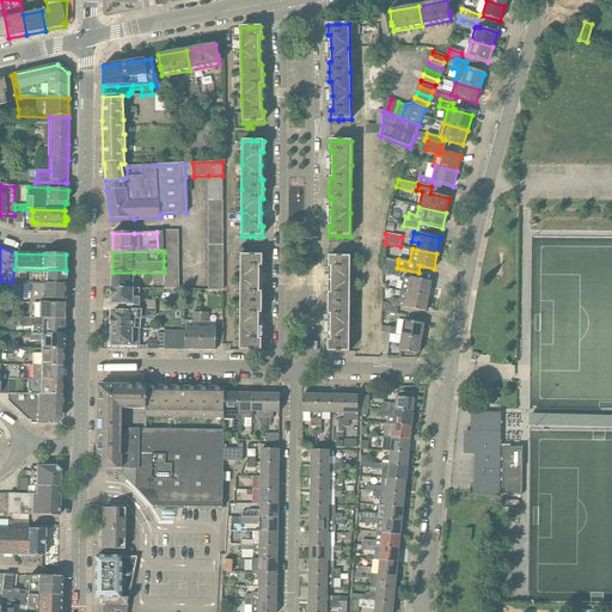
[(240,304),(240,328),(240,350),(249,350),(249,352),(254,352),(262,352),(262,341),(259,341),(259,328),(259,313),(262,313),(262,304),(262,293),(259,293),(259,280),(259,265),(263,265),(263,256),(255,256),(255,255),(250,255),(250,256),(242,256),(242,280),(240,304)]
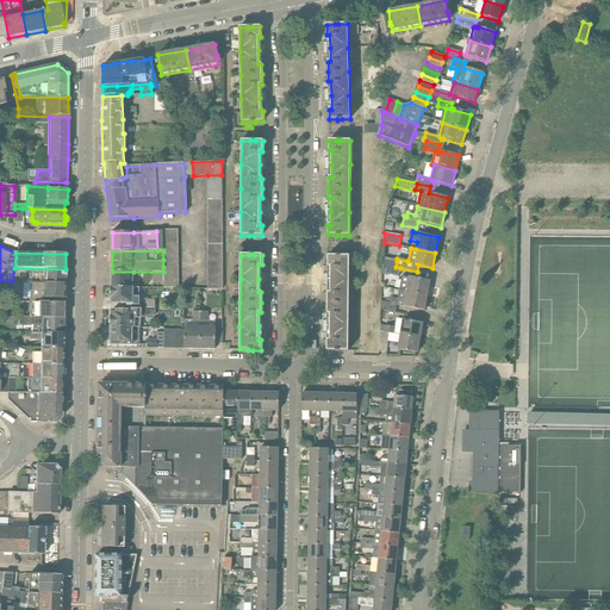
[(348,328),(348,304),(349,281),(349,256),(341,256),(341,255),(336,255),(336,256),(328,256),(328,266),(330,267),(330,280),(330,293),(328,293),(328,304),(327,313),(330,313),(329,328),(329,341),(327,341),(327,350),(335,352),(340,352),(348,352),(348,328)]
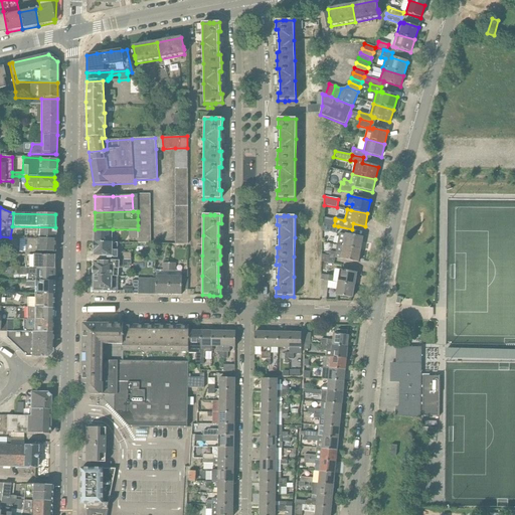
[(334,225),(323,223),(322,231),(336,234),(338,226),(334,225)]
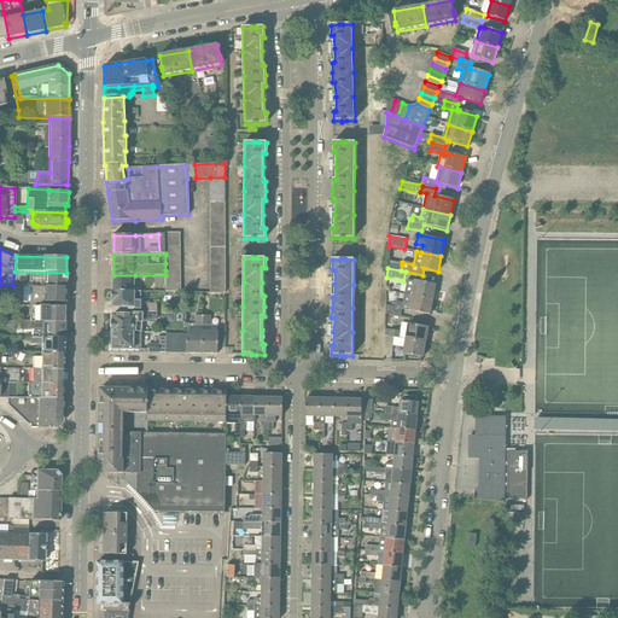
[(44,287),(65,289),(66,273),(15,272),(12,285),(12,286),(39,287),(38,289),(44,289),(44,287)]
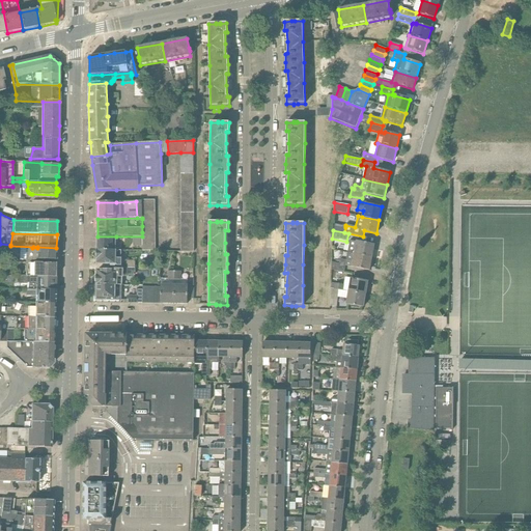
[(98,251),(116,251),(116,236),(98,236),(98,251)]
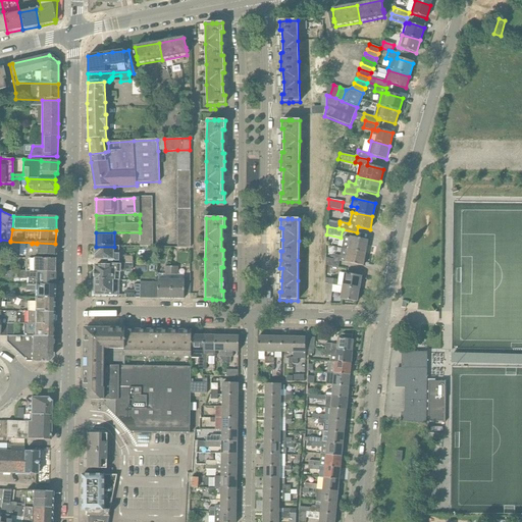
[(342,249),(365,254),(368,241),(350,238),(344,237),(342,249)]
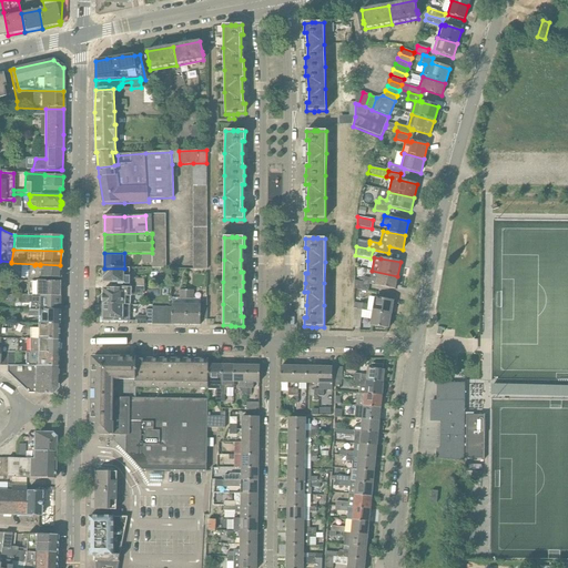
[(37,279),(60,279),(60,265),(40,264),(40,265),(34,265),(34,272),(37,272),(37,279)]
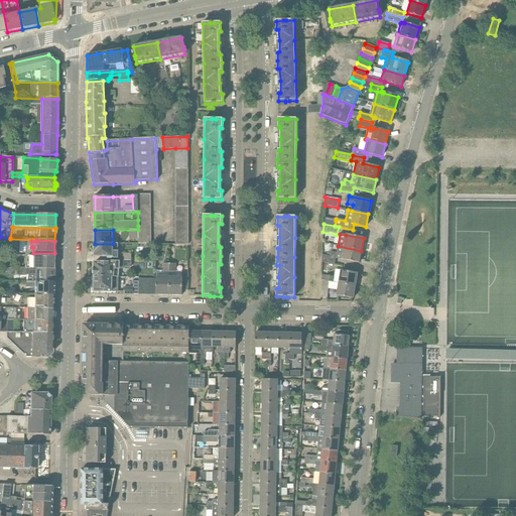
[(108,258),(118,258),(118,244),(113,244),(95,244),(95,257),(108,257),(108,258)]
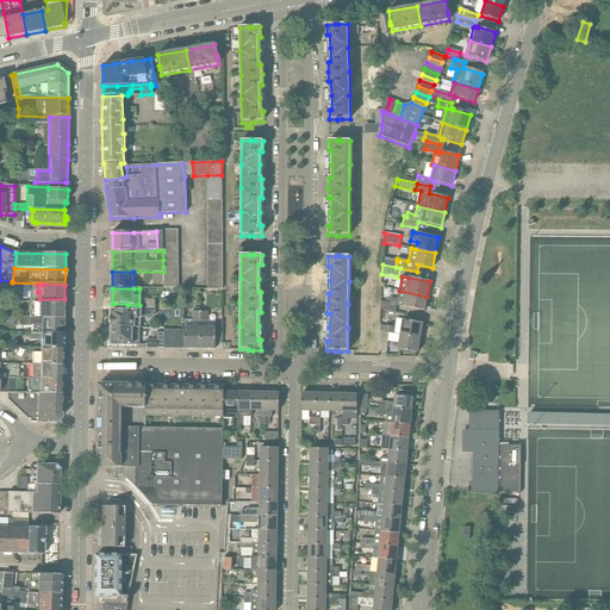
[(381,302),(380,310),(396,312),(397,305),(404,307),(424,311),(427,297),(399,291),(397,299),(387,297),(387,303),(381,302)]
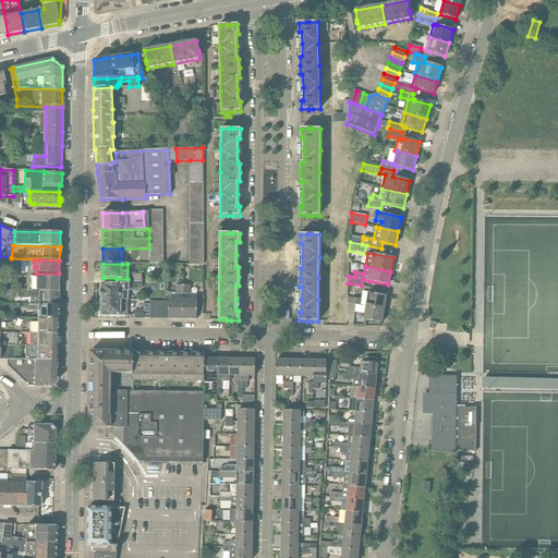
[(27,290),(58,291),(59,277),(31,277),(31,288),(27,288),(27,290)]
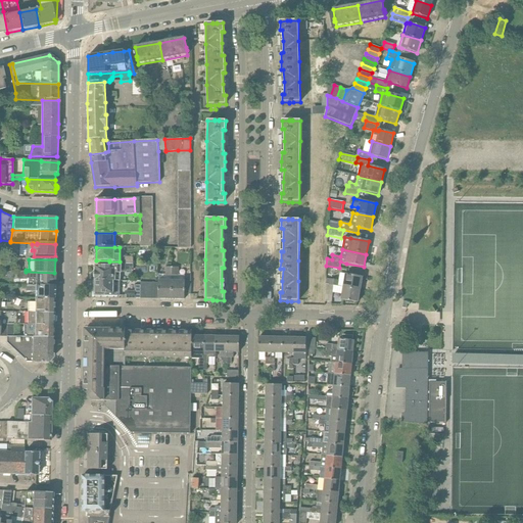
[(95,281),(120,281),(121,281),(121,272),(126,273),(126,272),(133,272),(133,265),(125,264),(121,264),(121,267),(111,266),(111,267),(96,267),(95,281)]
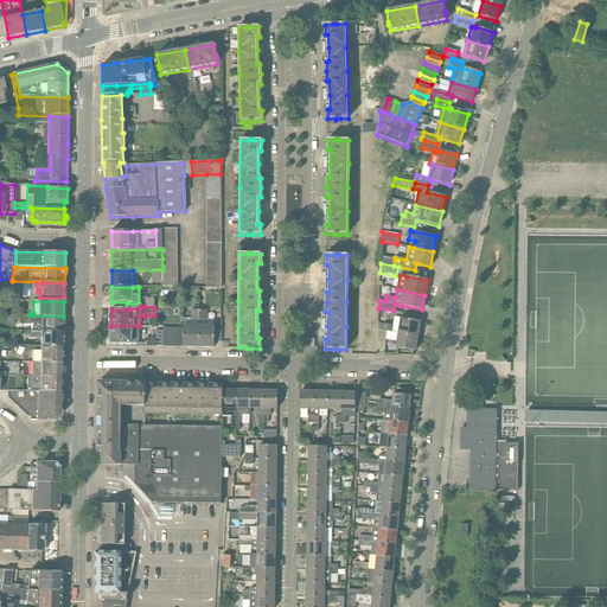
[(184,347),(199,347),(199,311),(192,311),(192,319),(184,319),(184,325),(184,328),(184,347)]
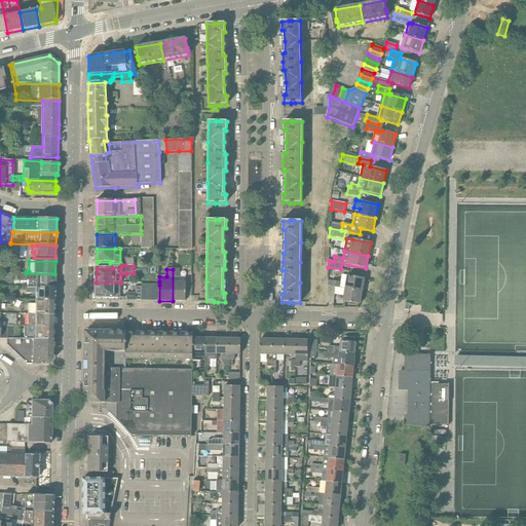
[(173,301),(186,301),(186,296),(192,297),(192,283),(186,283),(185,283),(186,276),(180,276),(180,269),(173,269),(173,301)]
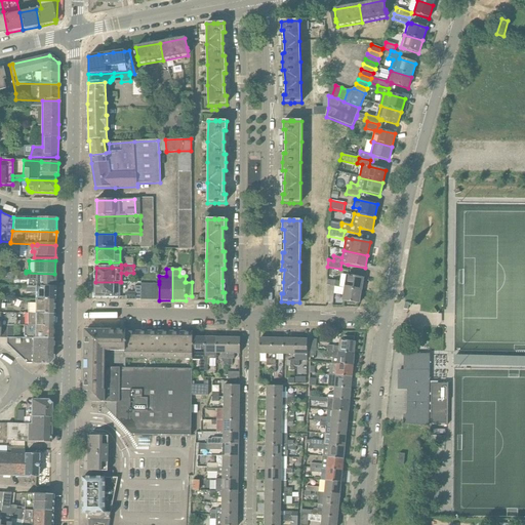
[(28,286),(54,287),(54,274),(26,273),(14,273),(14,280),(27,280),(27,282),(28,282),(28,286)]
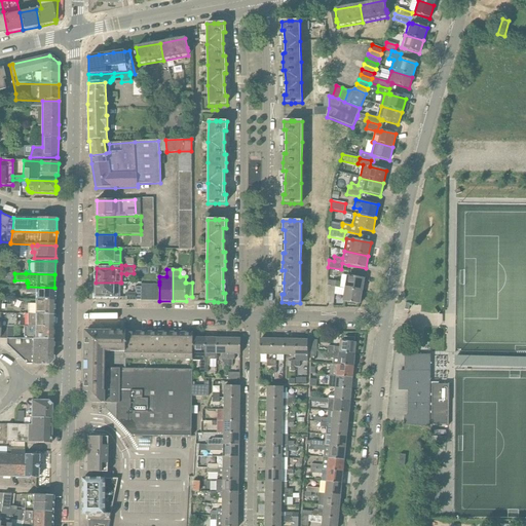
[(345,289),(362,292),(364,278),(347,275),(345,289)]
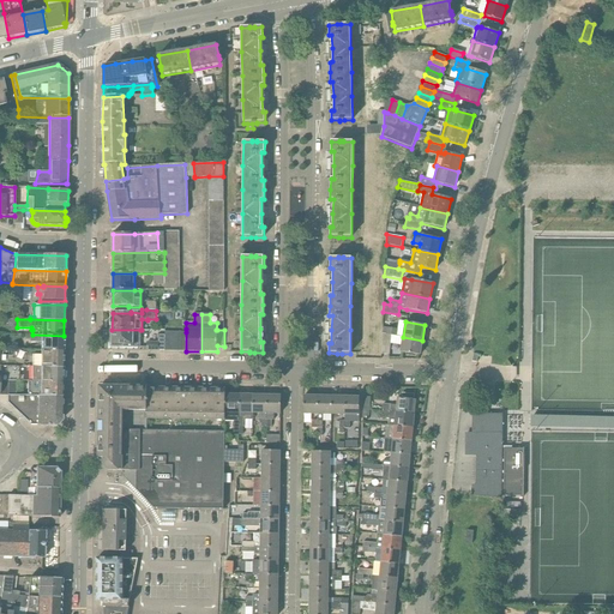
[(140,330),(112,330),(112,345),(125,345),(125,348),(139,348),(140,330)]
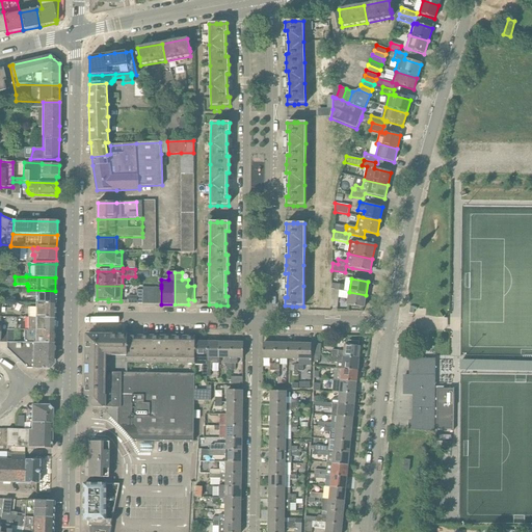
[(335,290),(331,289),(330,308),(338,308),(339,298),(347,299),(347,306),(364,308),(366,295),(349,292),(344,292),(335,290)]
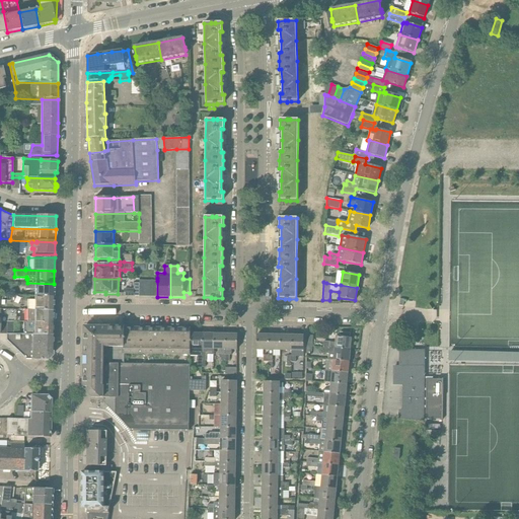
[(34,296),(54,297),(54,284),(27,283),(18,283),(18,286),(26,286),(26,290),(34,290),(34,296)]
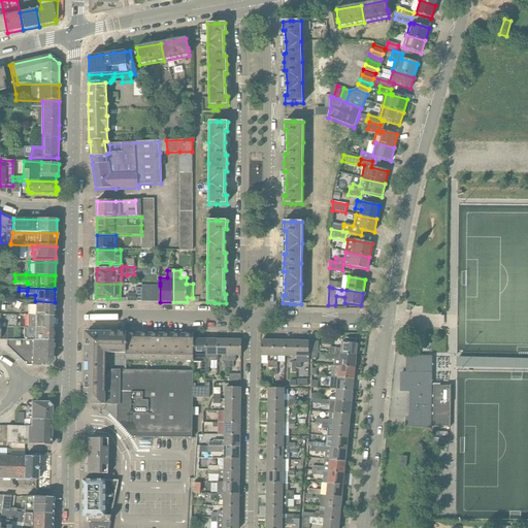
[(35,301),(1,301),(1,315),(54,316),(55,302),(35,301)]
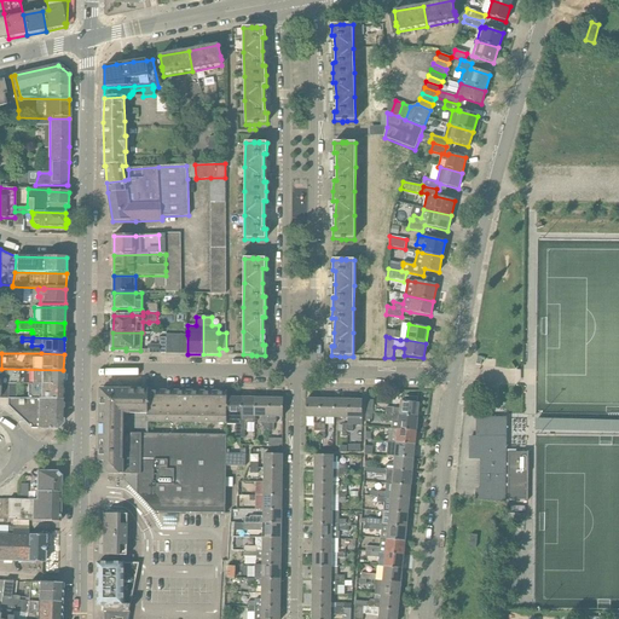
[(0,383),(16,385),(28,385),(63,385),(63,370),(1,369),(0,369),(0,383)]
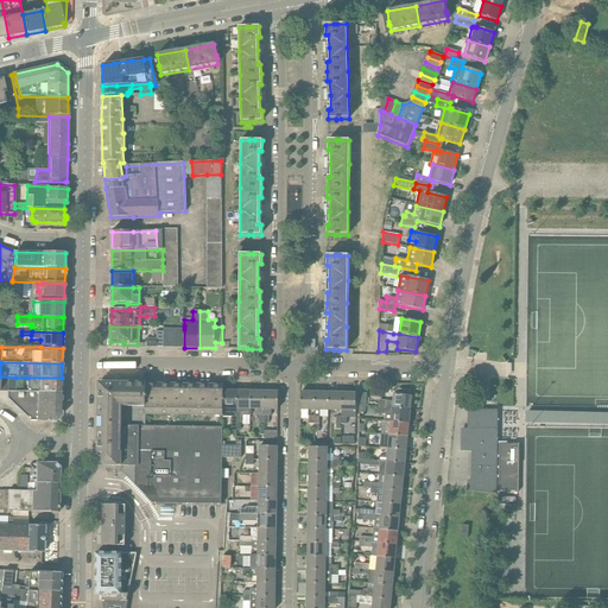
[(16,392),(16,378),(0,377),(0,391),(7,392),(16,392)]
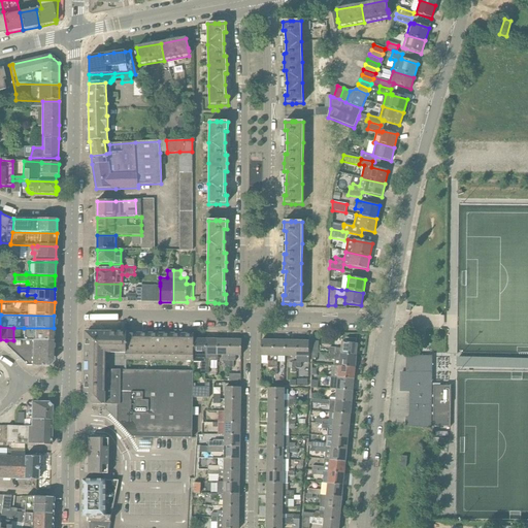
[(29,340),(54,341),(54,328),(24,328),(24,340),(29,340)]
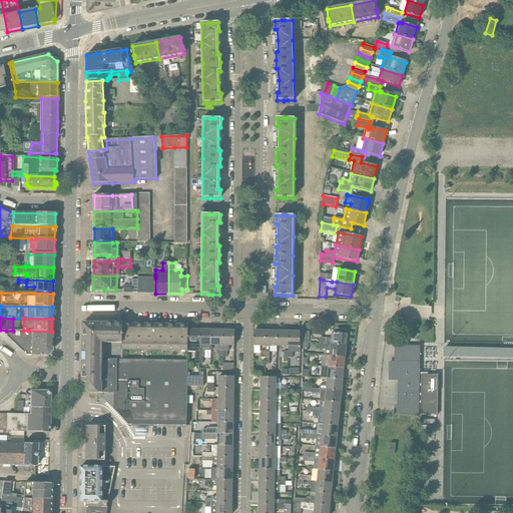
[(117,360),(117,345),(118,324),(83,323),(82,385),(91,394),(102,394),(102,360),(117,360)]
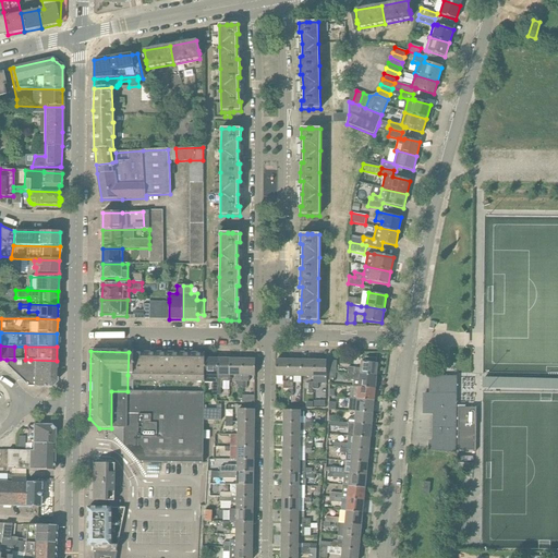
[(134,352),(129,352),(128,375),(205,376),(205,359),(205,354),(134,353),(134,352)]
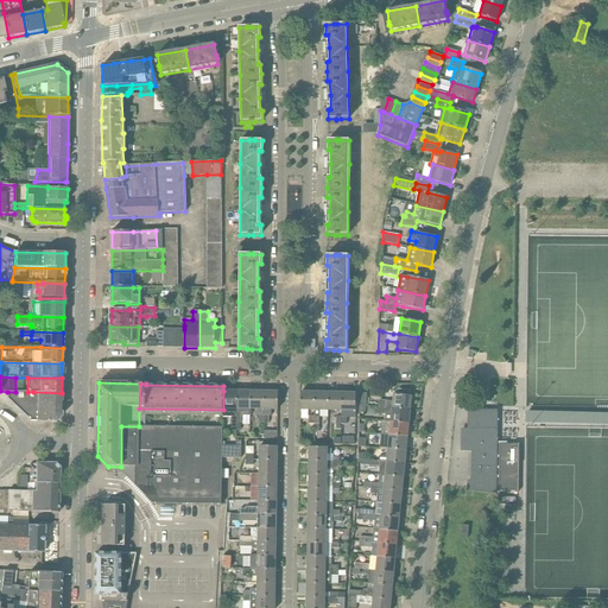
[(230,417),(230,423),(236,423),(236,391),(223,391),(223,410),(223,417),(230,417)]
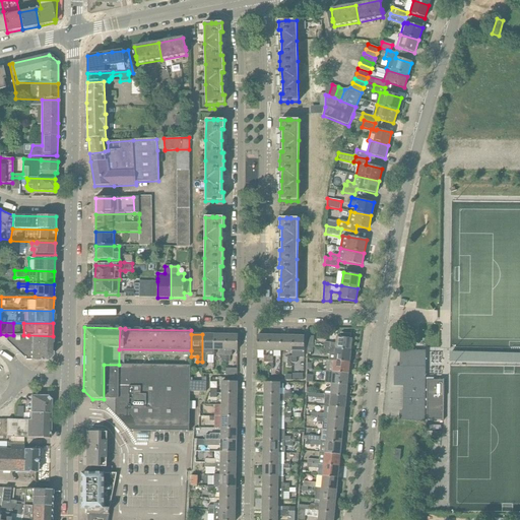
[(203,370),(206,370),(206,355),(214,355),(214,350),(214,335),(202,334),(202,362),(202,370),(203,370)]
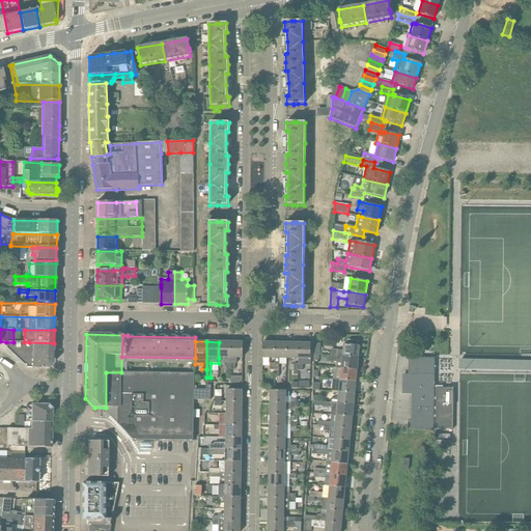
[(6,348),(22,364),(26,367),(26,368),(49,368),(53,364),(54,343),(29,342),(24,342),(14,342),(6,342),(6,348)]
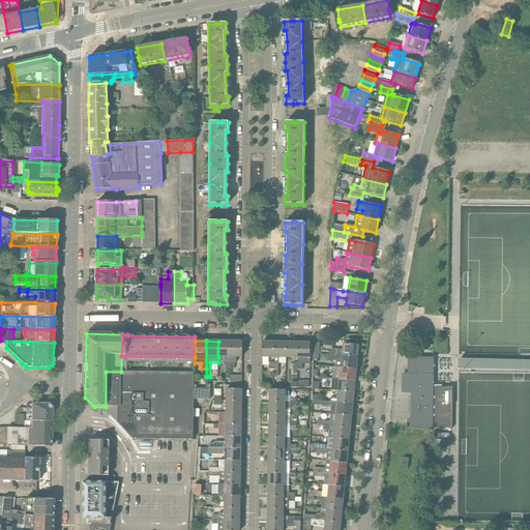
[(226,370),(230,370),(230,362),(230,357),(231,342),(218,342),(218,357),(224,357),(224,362),(226,362),(226,370)]
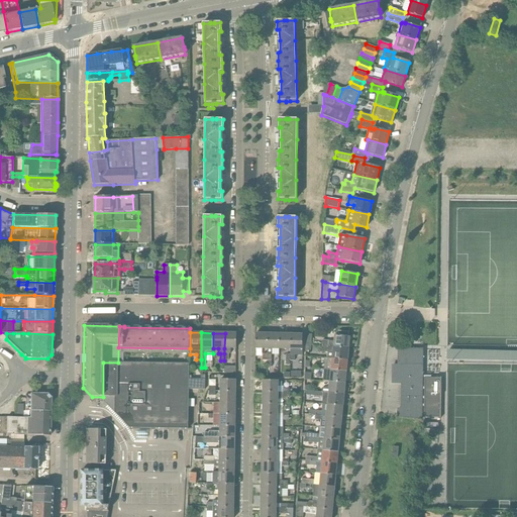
[(224,348),(236,348),(236,333),(225,333),(224,348)]
